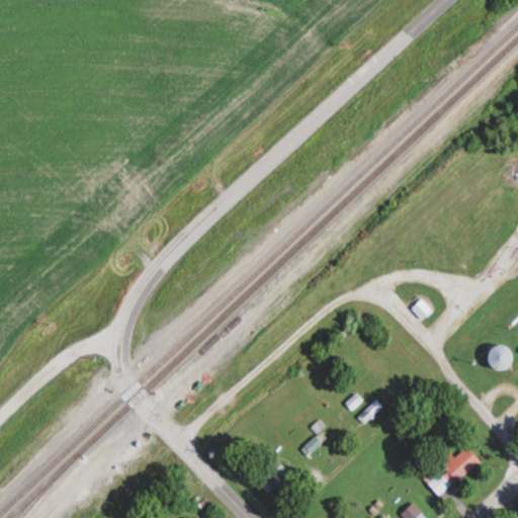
[(517,362),(508,344),(493,352),(502,370),(517,362)]
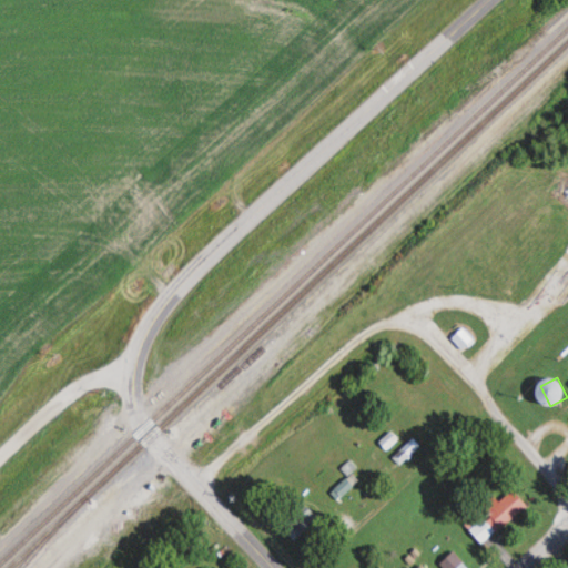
[(421,446),(414,439),(394,458),(401,465),(421,446)]
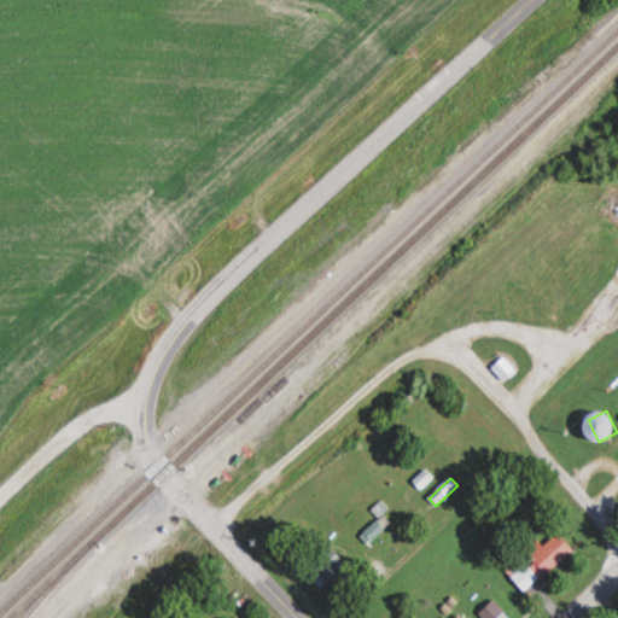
[(576,549),(561,532),(512,577),(526,594),(576,549)]
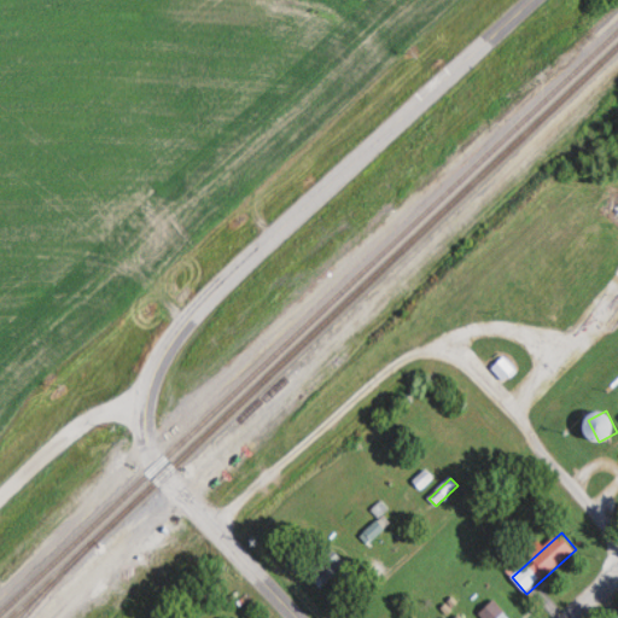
[(348,561),(328,548),(310,573),(330,587),(348,561)]
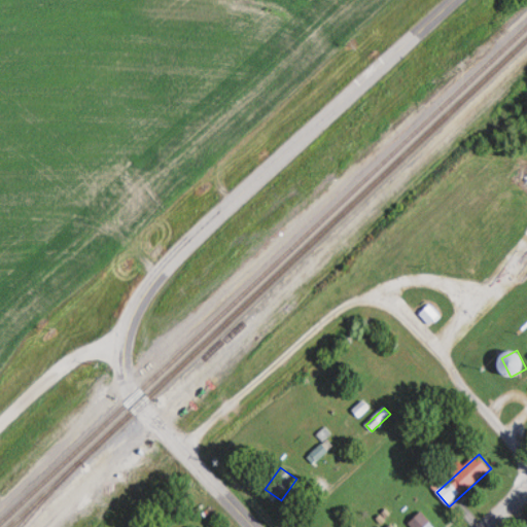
[(407,522),(411,526),(434,526),(417,511),(407,522)]
